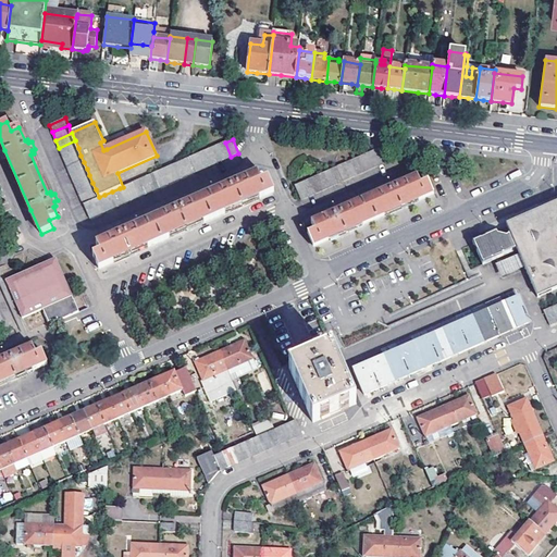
[(75,140),(59,148),(62,155),(78,148),(75,140)]
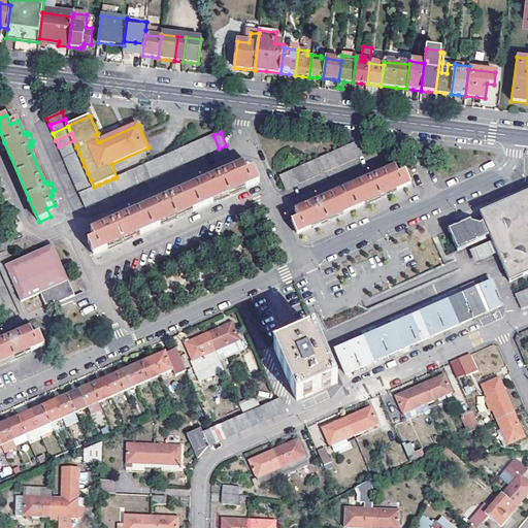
[(213,135),(207,137),(212,151),(219,149),(213,135)]
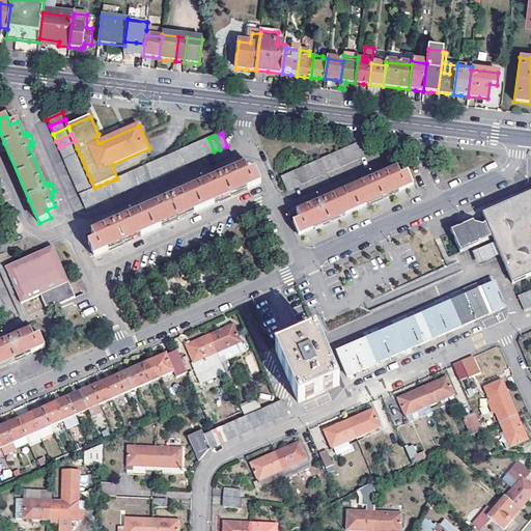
[(208,138),(201,141),(207,155),(214,151),(208,138)]
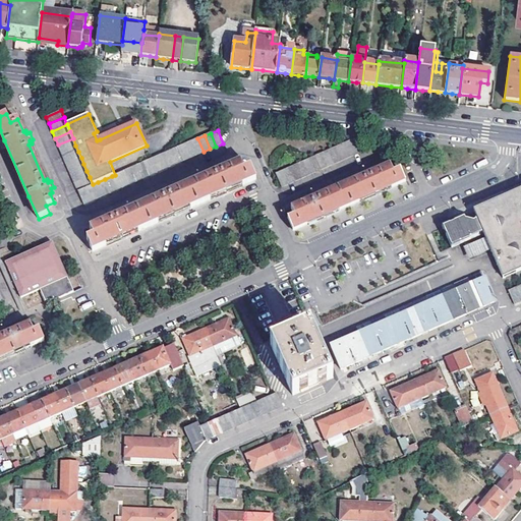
[(355,137),(348,141),(354,155),(361,152),(355,137)]
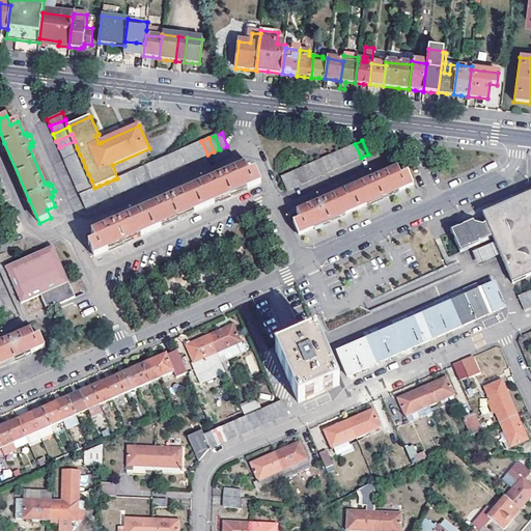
[(75,141),(59,147),(62,155),(77,148),(75,141)]
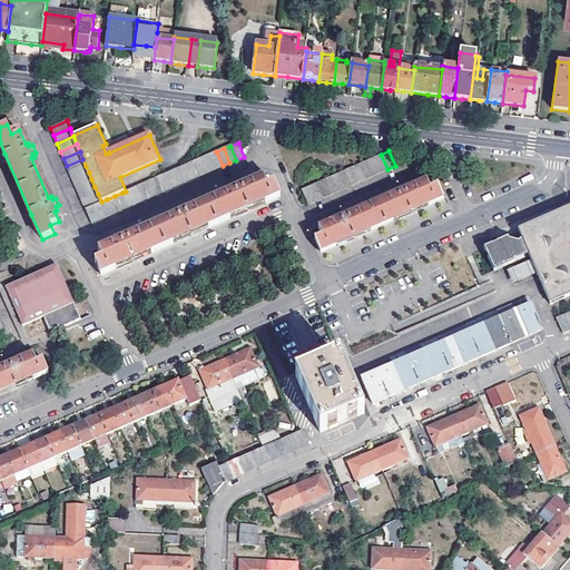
[(223,166),(216,151),(208,155),(215,169),(223,166)]
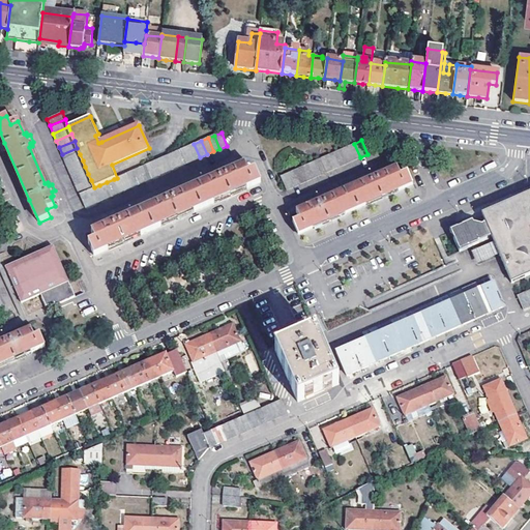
[(194,144),(187,147),(194,160),(200,157),(194,144)]
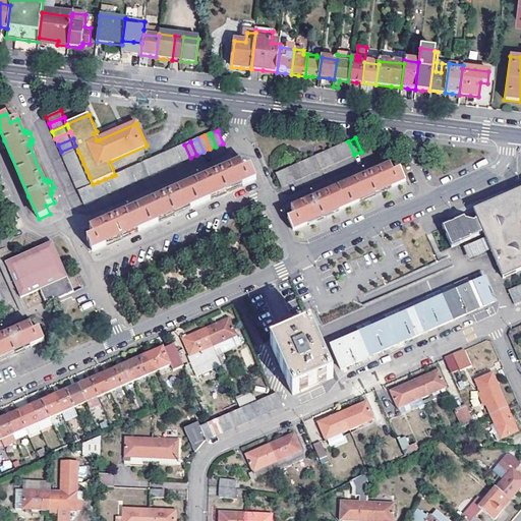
[(348,141),(341,143),(347,158),(354,155),(348,141)]
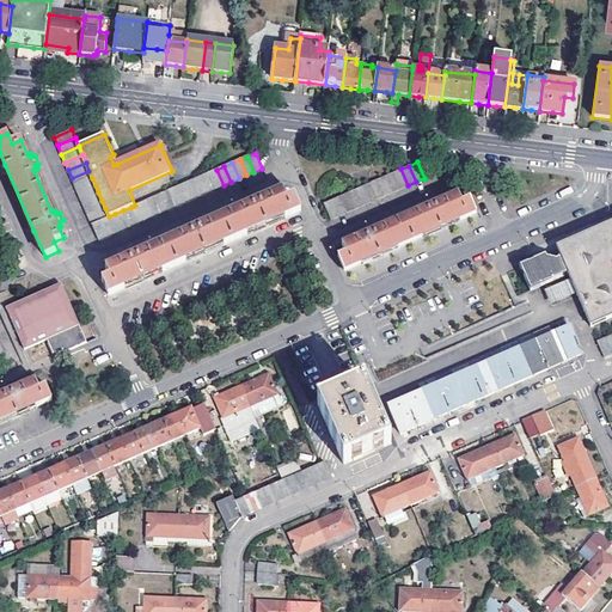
[(401,169),(392,172),(399,189),(408,185),(401,169)]
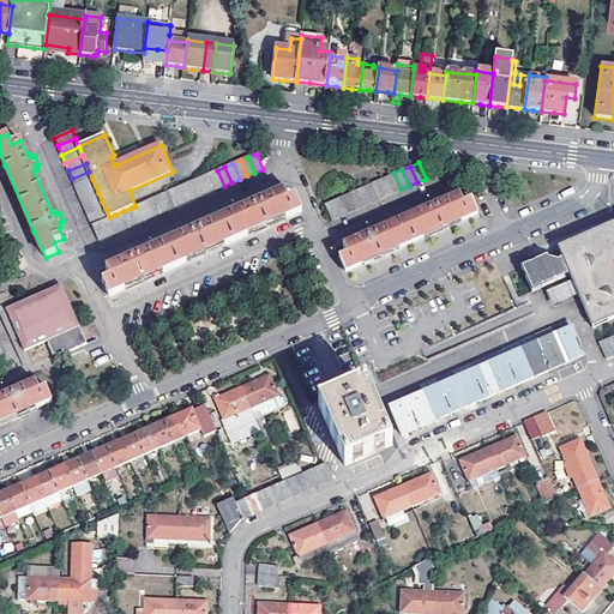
[(217,170),(210,173),(217,188),(224,186),(217,170)]
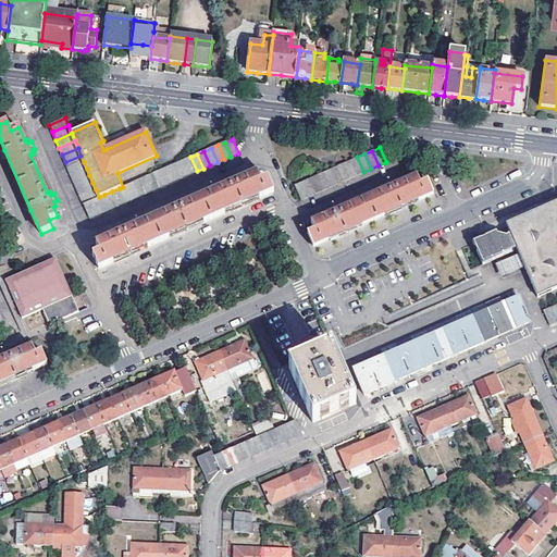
[(81,156),(65,162),(69,169),(84,162),(81,156)]
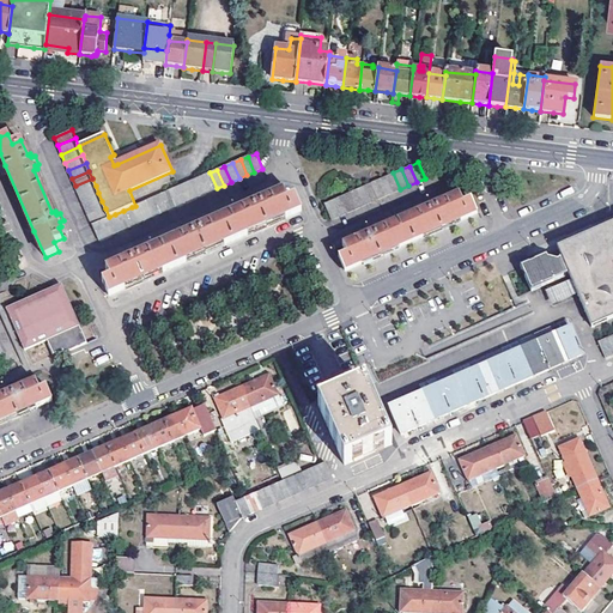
[(217,188),(210,173),(202,176),(208,192),(217,188)]
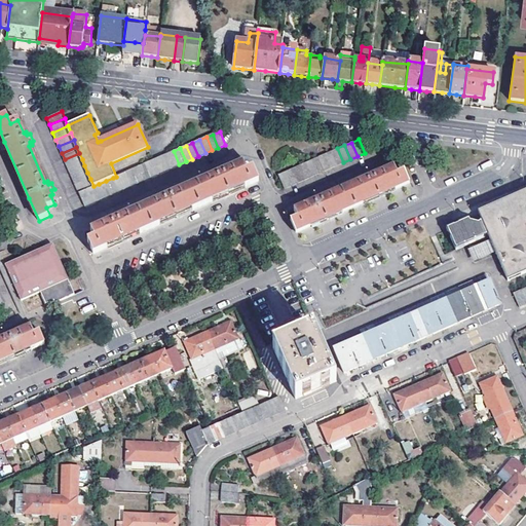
[(337,148),(331,151),(337,165),(343,162),(337,148)]
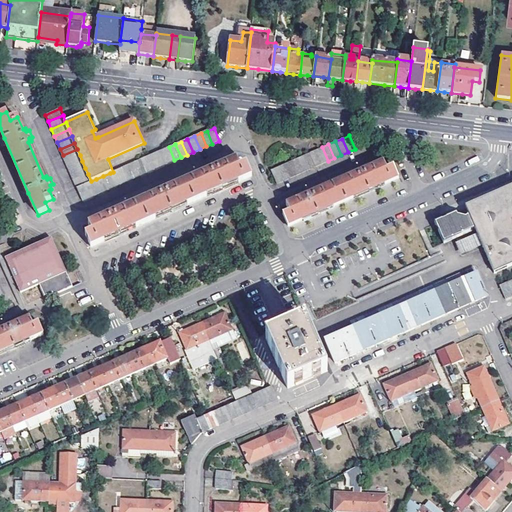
[(169,147),(162,150),(167,163),(174,160),(169,147)]
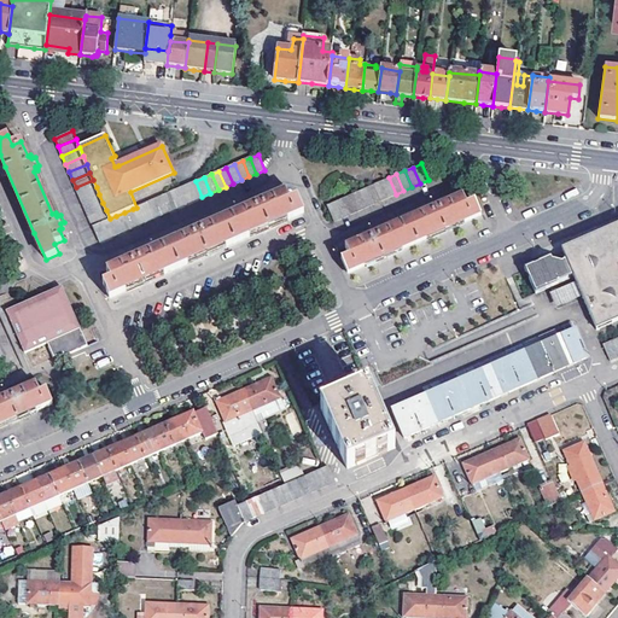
[(389,178),(382,181),(388,197),(396,194),(389,178)]
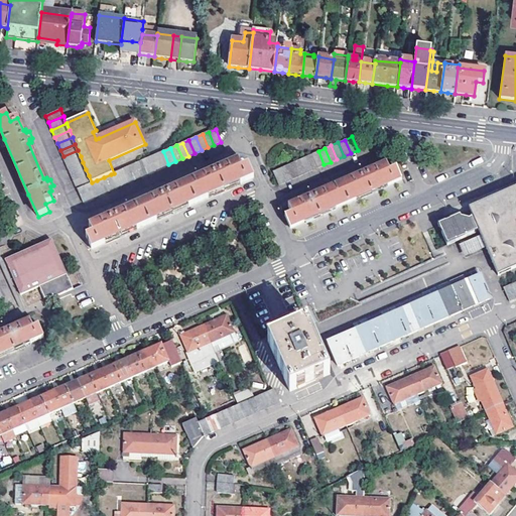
[(78,150),(63,156),(66,162),(81,156),(78,150)]
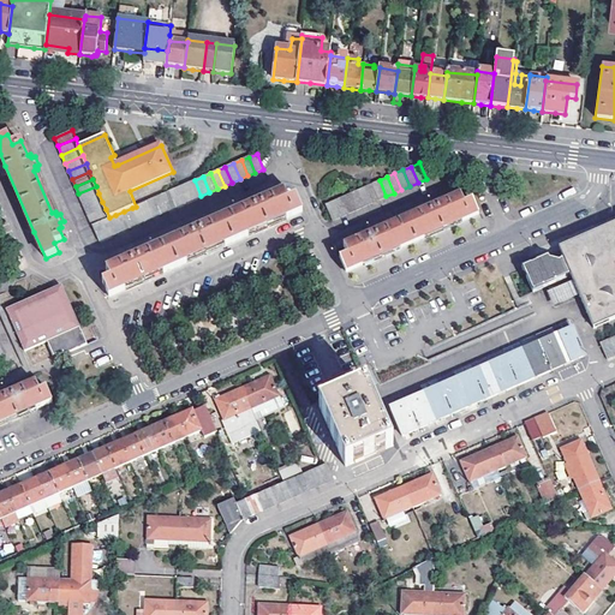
[(195,180),(187,184),(193,199),(201,196),(195,180)]
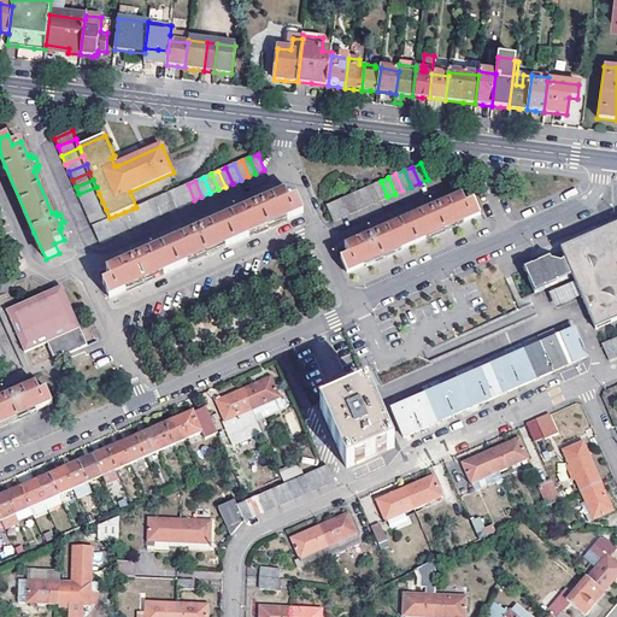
[(381,181),(372,184),(380,200),(387,197),(381,181)]
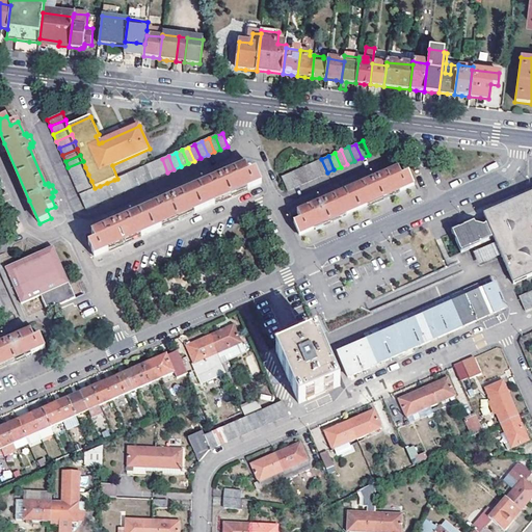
[(162,159),(155,162),(161,176),(167,173),(162,159)]
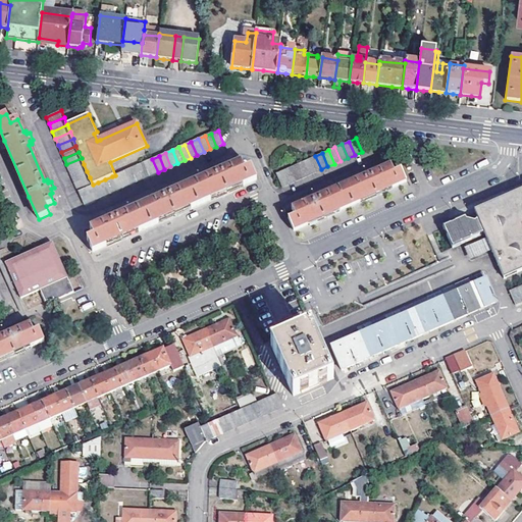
[(315,156),(308,159),(314,172),(321,169),(315,156)]
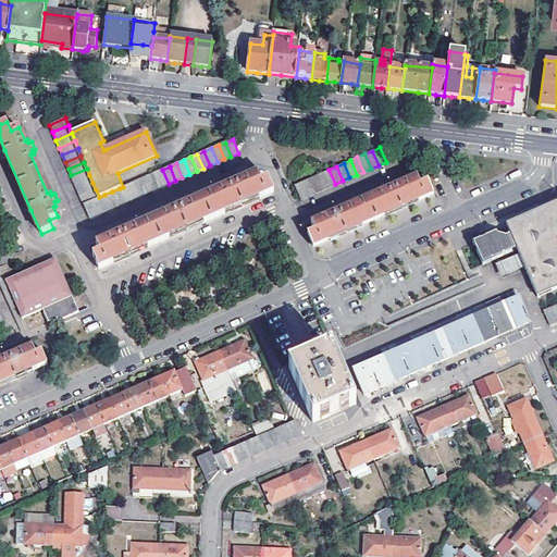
[(87,169),(71,175),(74,182),(89,175),(87,169)]
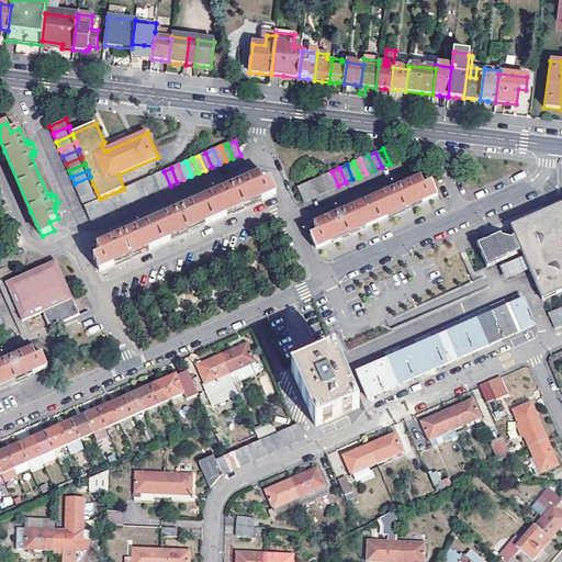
[(170,186),(164,171),(156,175),(163,189),(170,186)]
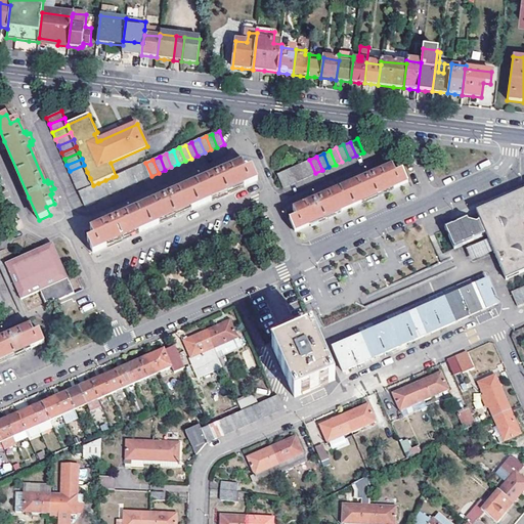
[(309,160),(303,163),(309,176),(315,173),(309,160)]
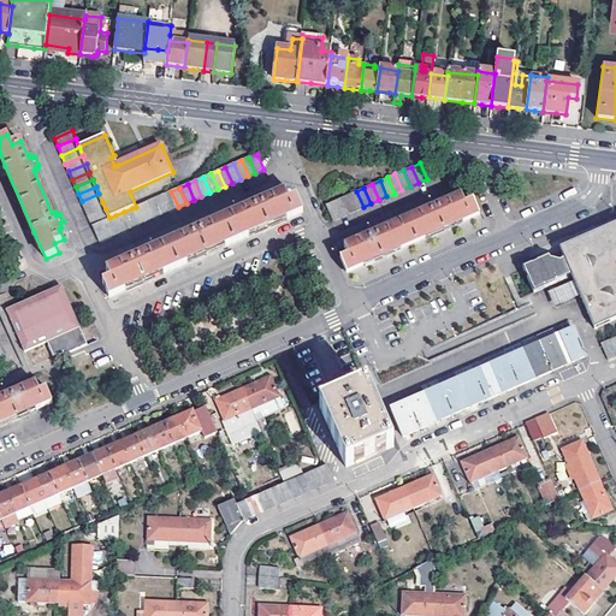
[(178,207),(171,191),(163,195),(170,211),(178,207)]
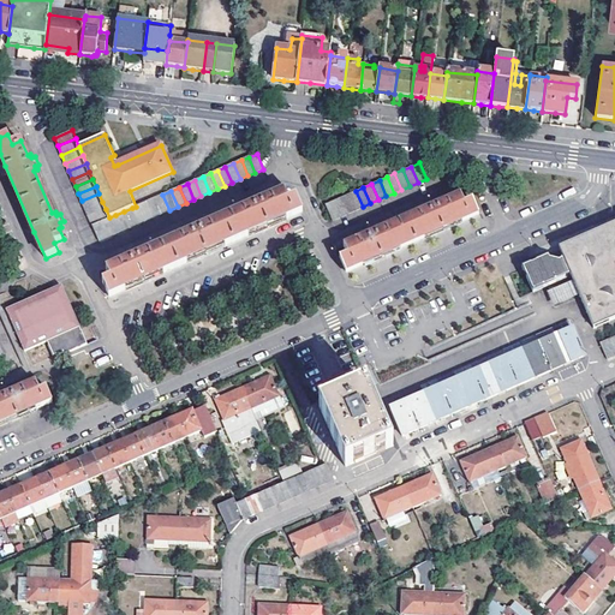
[(356,191),(347,193),(354,210),(363,207),(356,191)]
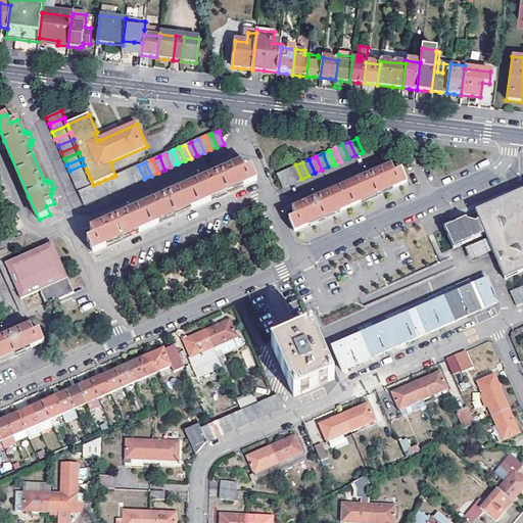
[(116,217),(115,214),(109,217),(110,219),(106,221),(107,223),(90,231),(94,239),(89,241),(93,251),(121,239),(174,216),(224,194),(255,180),(250,170),(245,173),(242,163),(225,172),(224,169),(221,171),(220,169),(212,172),(214,174),(210,175),(212,177),(174,194),(173,191),(170,193),(169,191),(161,193),(162,196),(160,197),(161,199),(121,218),(120,216),(116,217)]
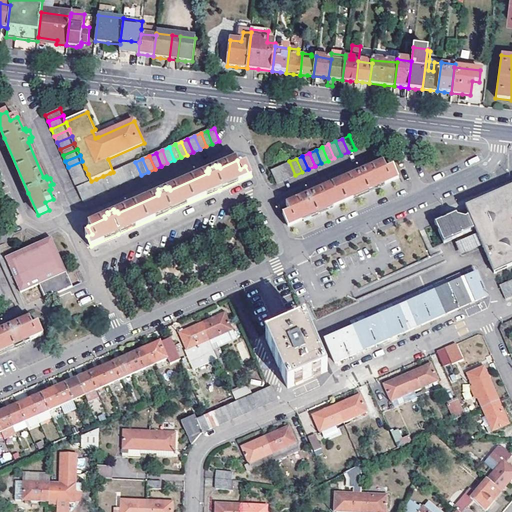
[(82,161),(68,167),(71,174),(85,168),(82,161)]
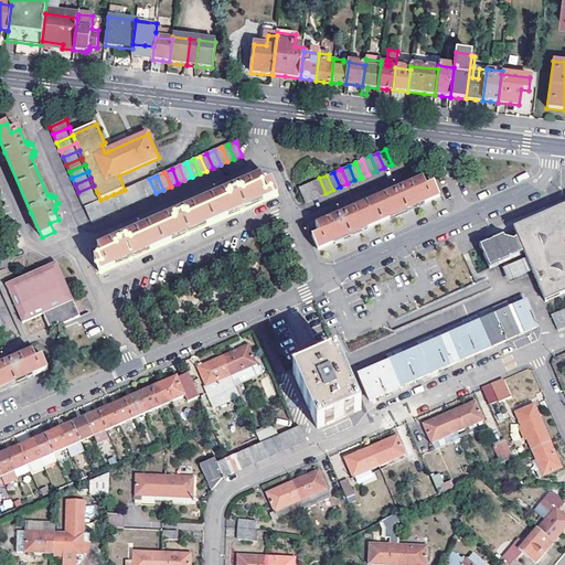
[(319,178),(312,181),(319,196),(326,193),(319,178)]
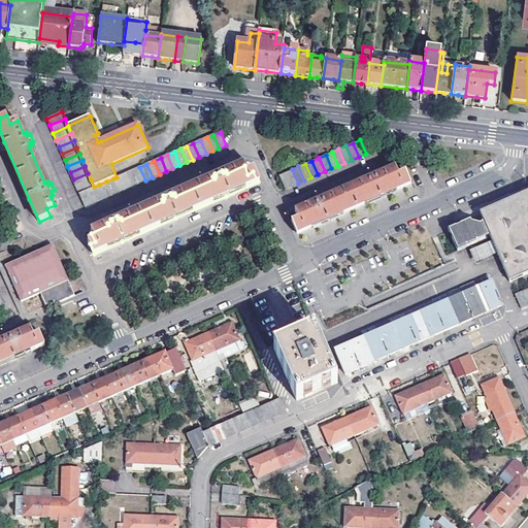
[(139,167),(133,170),(139,184),(145,180),(139,167)]
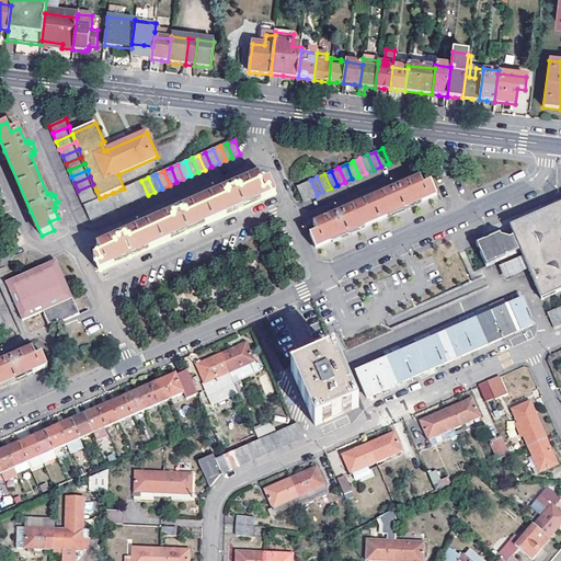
[(341,209),(340,207),(333,210),(334,213),(331,215),(332,217),(313,225),(318,233),(312,236),(317,248),(346,235),(408,208),(435,196),(430,185),(424,187),(420,179),(402,186),(401,184),(397,185),(396,183),(389,186),(390,189),(387,190),(388,193),(346,210),(345,208),(341,209)]
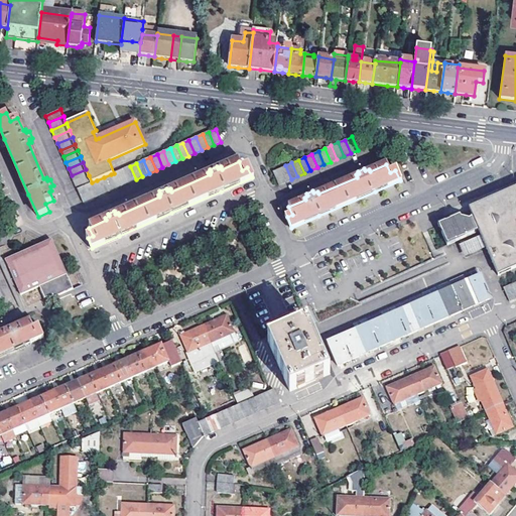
[(285,165),(279,168),(285,181),(291,179),(285,165)]
